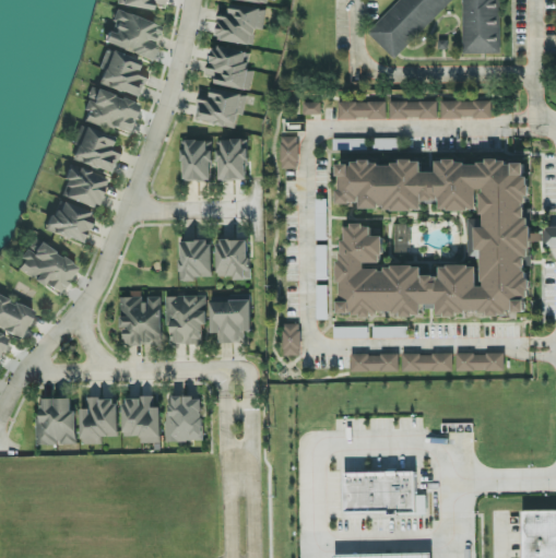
[(150,9),(151,3),(161,4),(161,0),(116,0),(116,6),(150,9)]
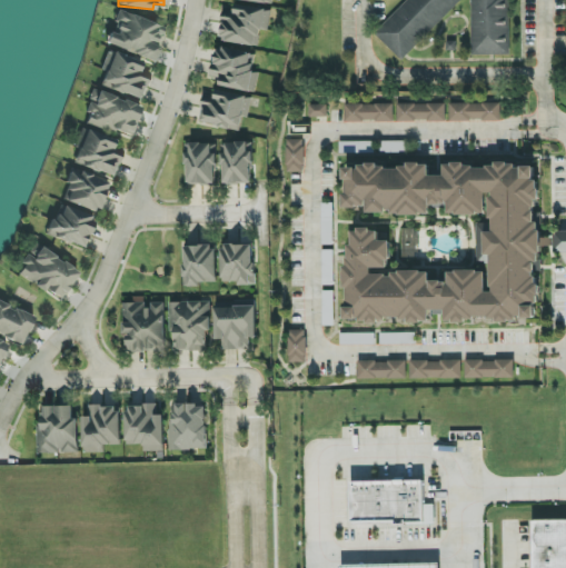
[(468,0),(469,55),(507,55),(506,0),(404,0),(371,32),(399,60),(457,0),(468,0)]
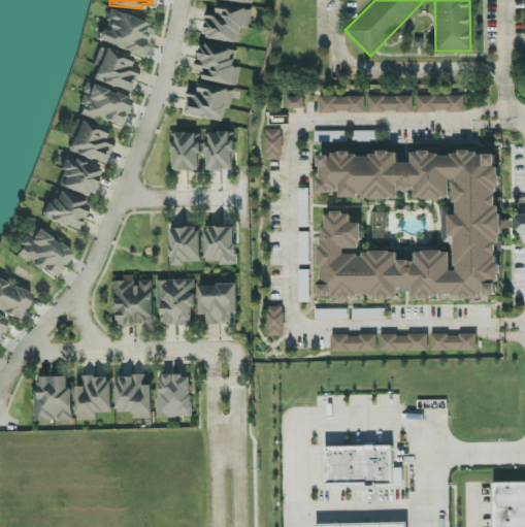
[(250,8),(217,4),(216,9),(205,8),(202,37),(237,41),(239,27),(247,28),(250,8)]
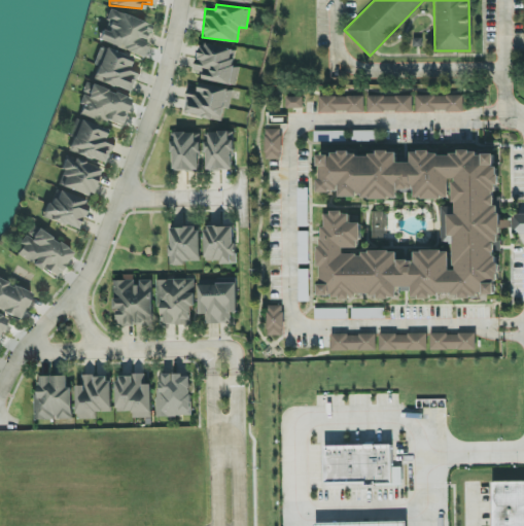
[(148,25),(106,8),(102,20),(107,22),(103,31),(99,29),(94,39),(139,58),(145,42),(142,41),(148,25)]
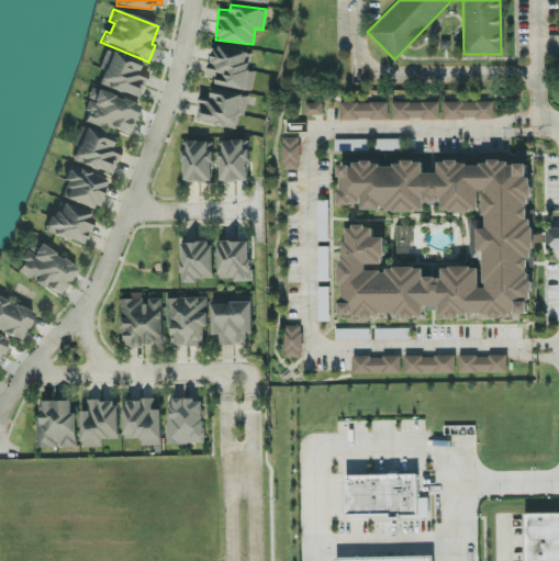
[(214,83),(249,90),(253,70),(247,69),(250,53),(212,45),(205,76),(215,78),(214,83)]
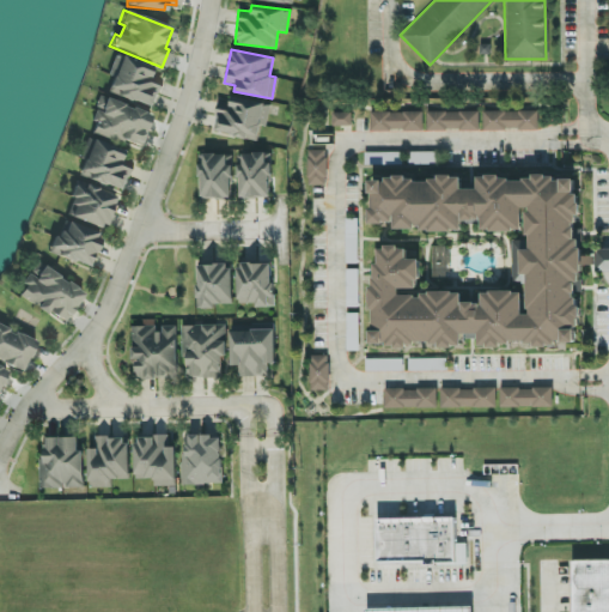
[(90,131),(136,149),(148,114),(99,97),(91,122),(92,122),(90,131)]
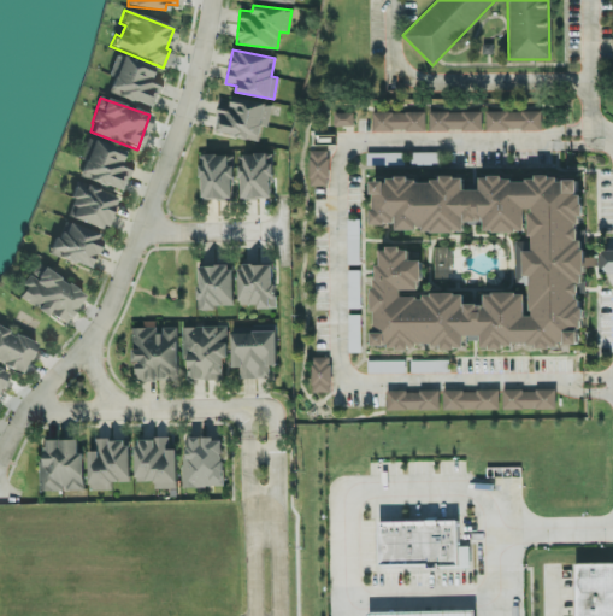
[(258,140),(260,127),(266,127),(270,104),(231,98),(230,104),(218,101),(213,133),(258,140)]
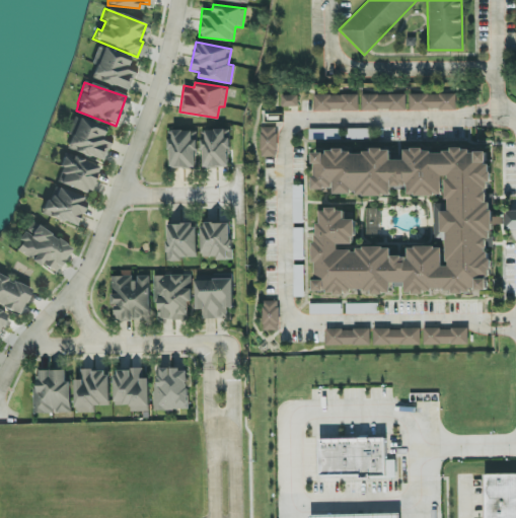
[(403,93),(360,94),(360,111),(403,109),(403,93)]
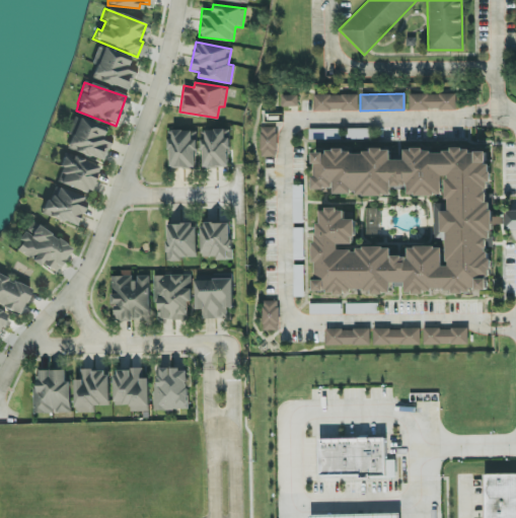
[(408,111),(454,109),(454,93),(408,94),(408,111)]
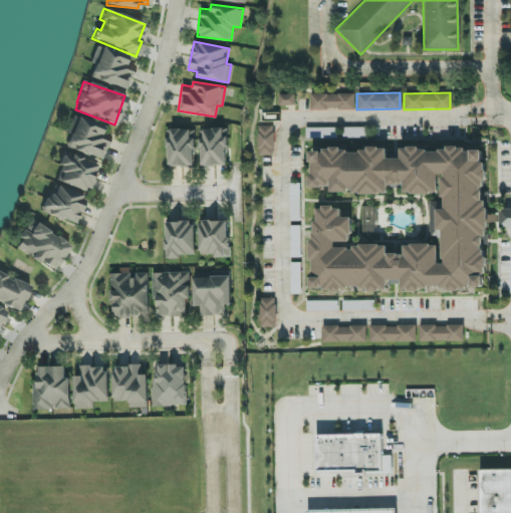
[(309,93),(309,109),(353,109),(353,93),(309,93)]
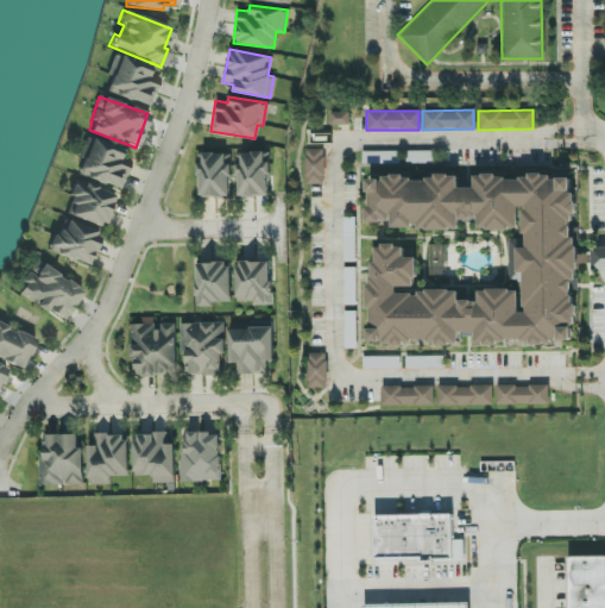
[(347,112),(328,112),(328,125),(347,125),(347,112)]
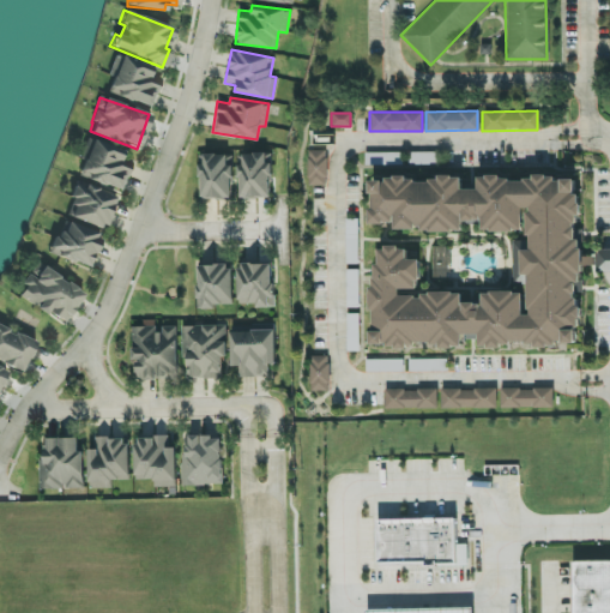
[(121,151),(89,138),(76,175),(119,191),(130,162),(119,158),(121,151)]
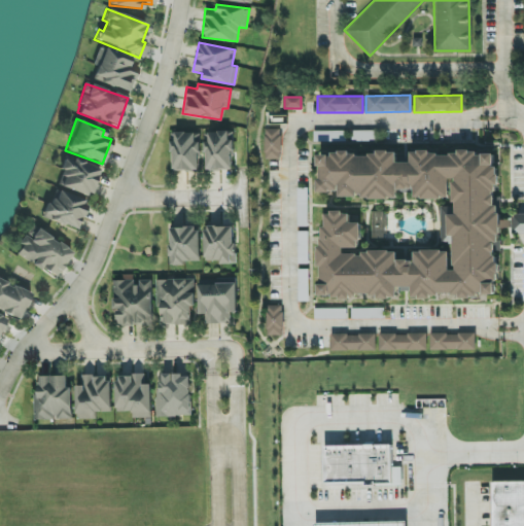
[(263,159),(280,159),(280,128),(263,128),(263,159)]
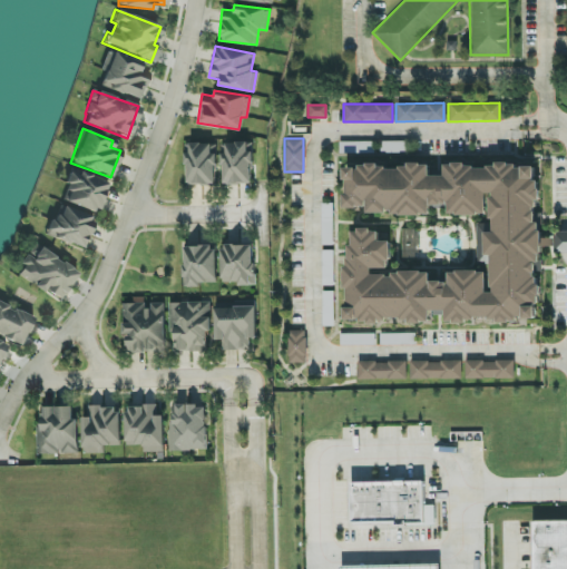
[(378,151),(404,153),(404,141),(379,140),(378,151)]
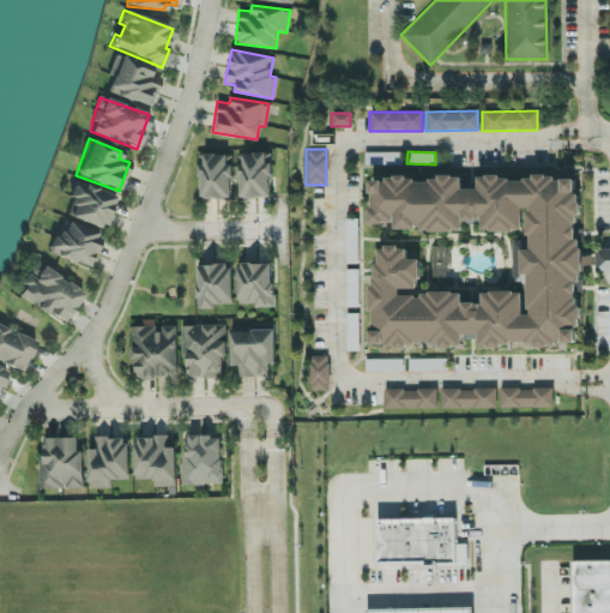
[(236,152),(237,198),(270,198),(269,152),(236,152)]
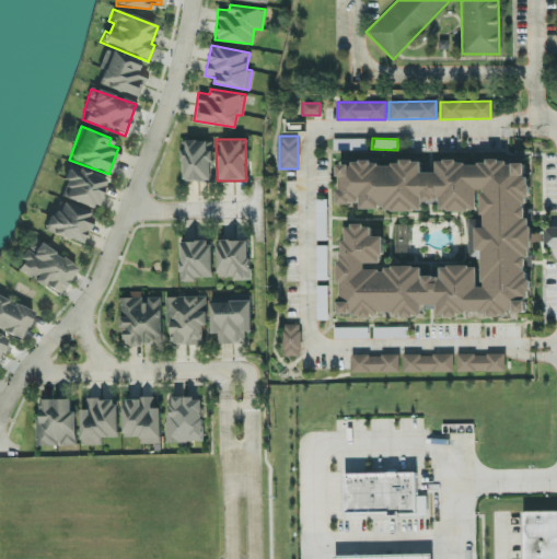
[(366,139),(332,139),(332,150),(366,150),(366,139)]
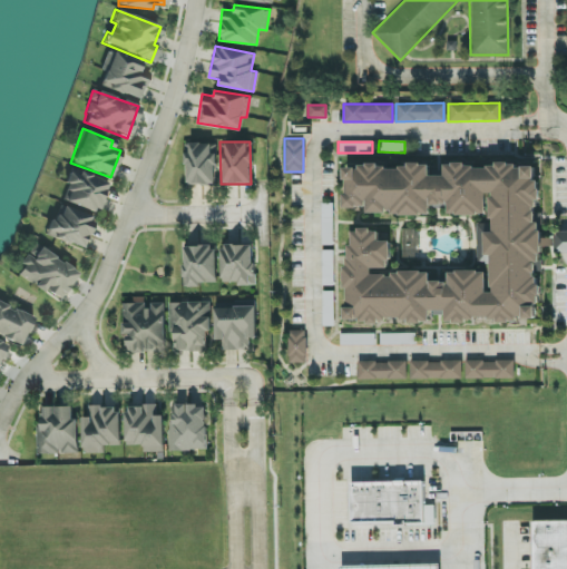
[(214,143),(185,143),(184,184),(214,184),(214,143)]
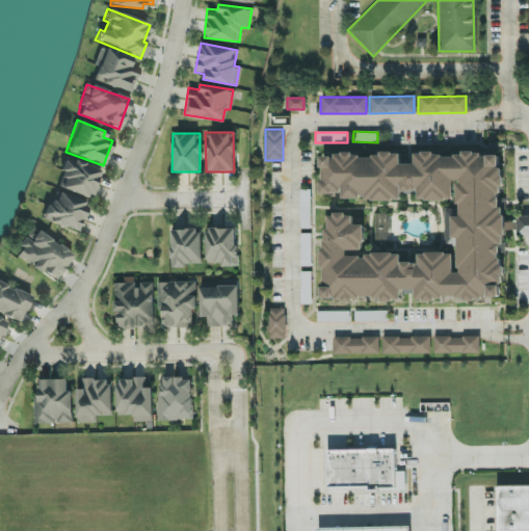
[(499,299),(502,155),(414,153),(414,164),(400,163),(400,155),(321,154),(320,195),(453,197),(453,181),(455,181),(454,246),(448,245),(448,253),(417,253),(417,262),(399,262),(400,255),(346,254),(346,249),(363,249),(363,224),(352,224),(353,214),(323,213),(322,298),(400,300),(400,290),(415,290),(415,298),(499,299)]
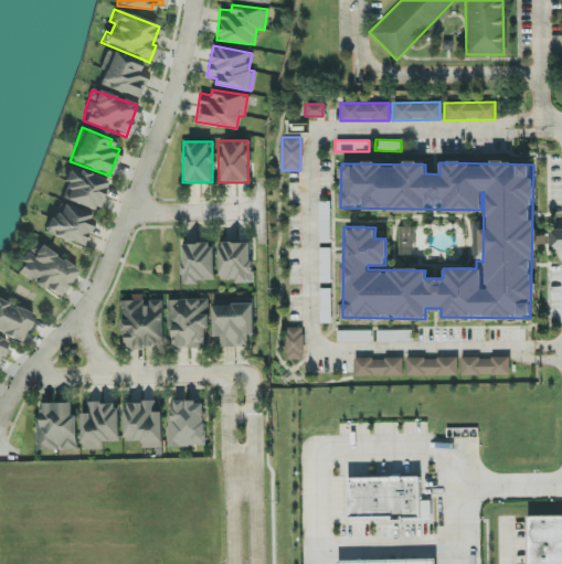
[(105,180),(65,169),(62,181),(64,182),(60,200),(96,210),(105,180)]
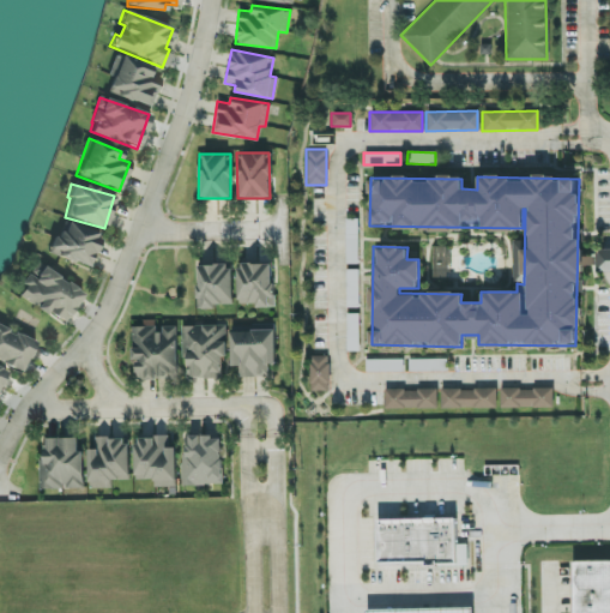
[(356,264),(357,218),(345,218),(344,264),(356,264)]
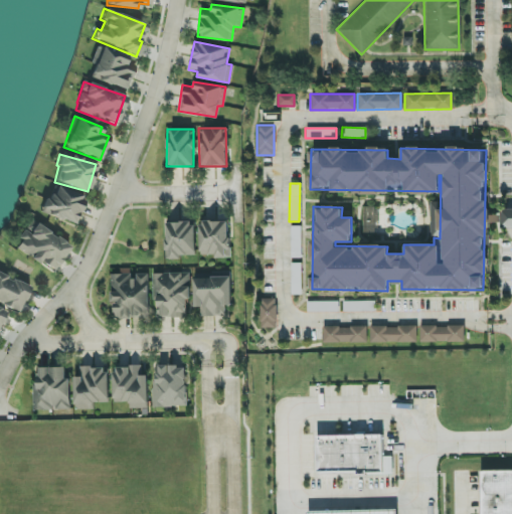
[(73,223),(83,197),(50,184),(40,210),(73,223)]
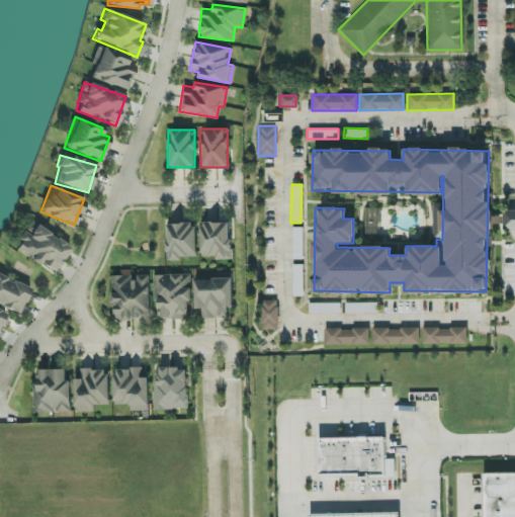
[(514,229),(514,209),(502,209),(502,230),(514,229)]
